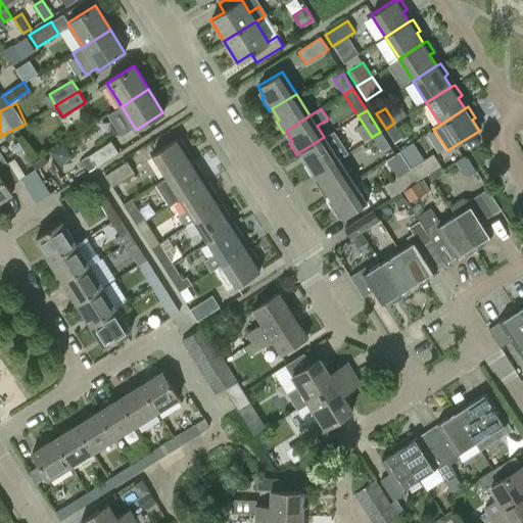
[(403,137),(394,123),(386,129),(395,143),(403,137)]
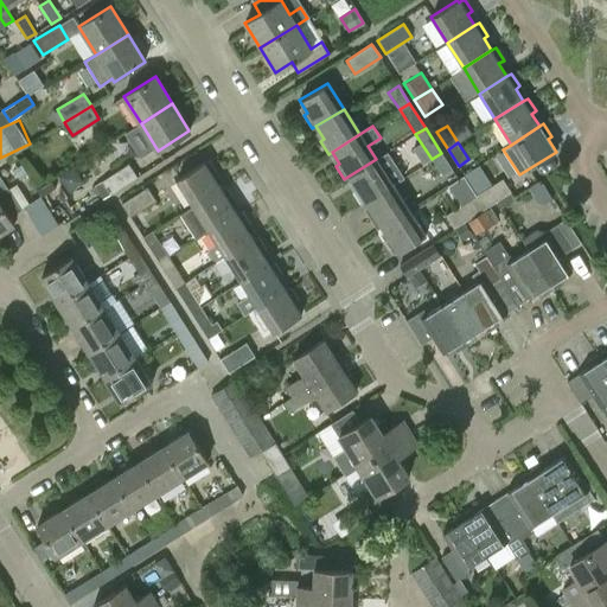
[(452,170),(441,153),(432,159),(442,176),(452,170)]
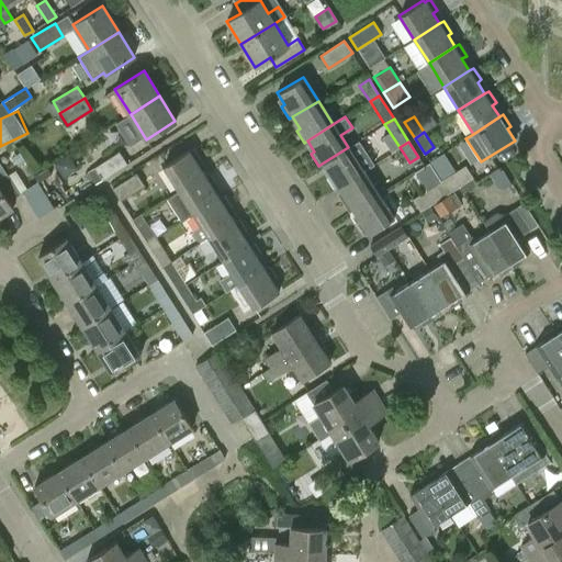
[(337,187),(337,188),(362,171),(348,147),(322,164),(329,175),(326,177),(334,189),(337,187)]
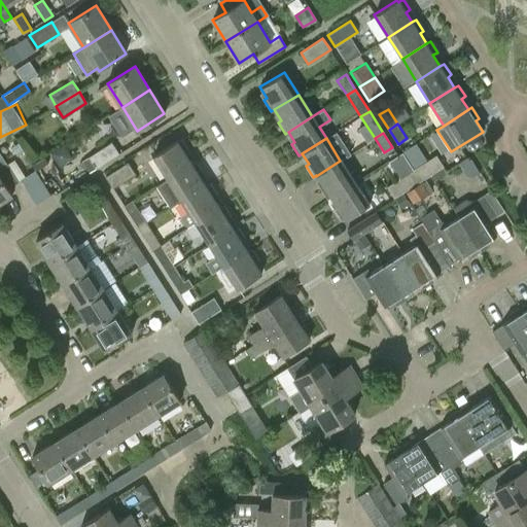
[(153,155),(168,178),(190,164),(184,153),(188,150),(181,139),(177,142),(176,140),(153,155)]
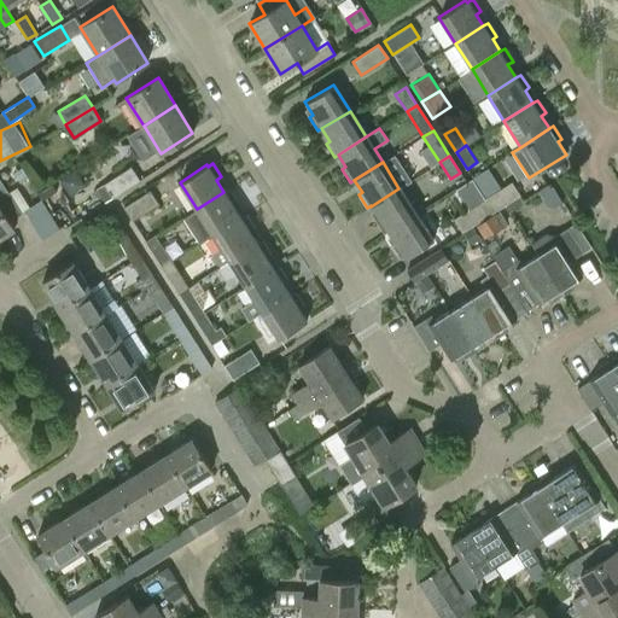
[(104,184),(95,190),(105,203),(112,198),(140,180),(130,167),(104,184)]
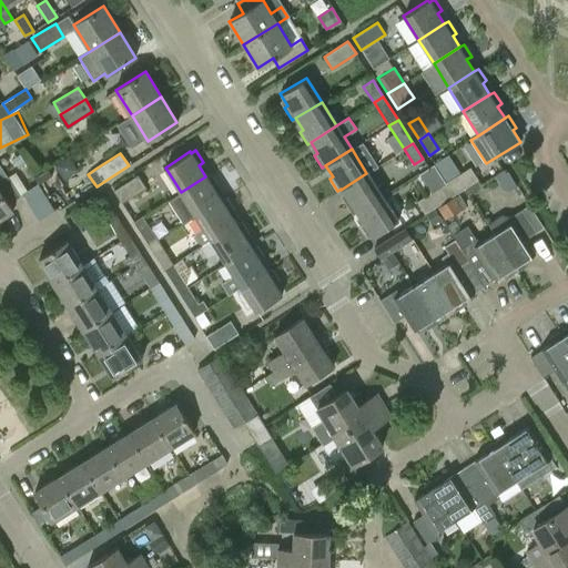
[(0,217),(11,211),(7,204),(20,196),(0,164),(0,217)]
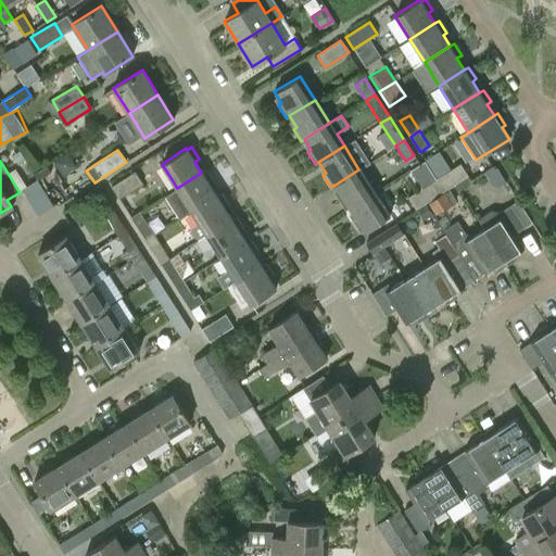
[(438,177),(431,181),(439,193),(469,174),(462,162),(451,168),(438,177)]
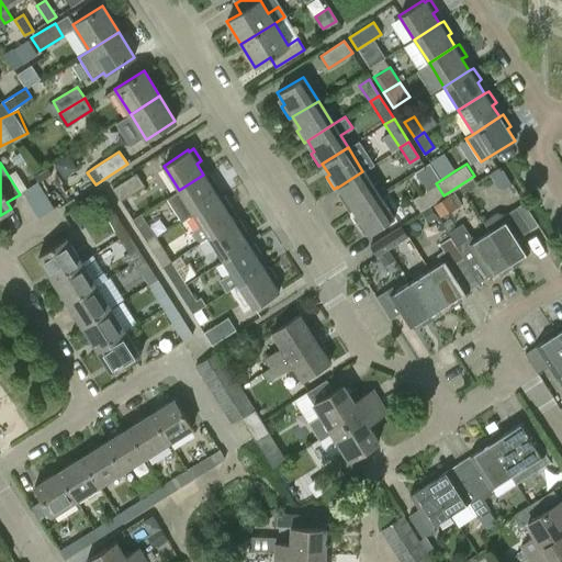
[(34,175),(38,182),(52,173),(47,167),(34,175)]
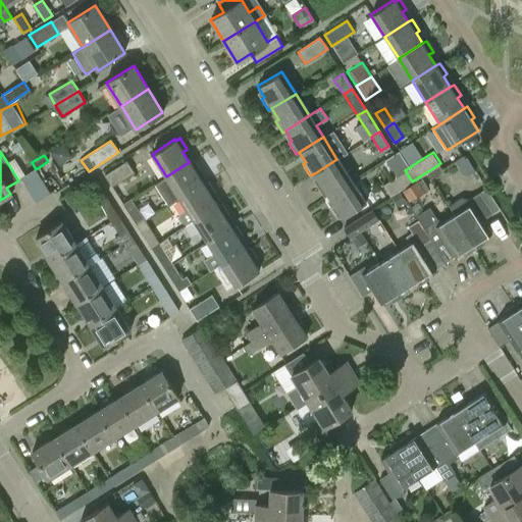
[(194,159),(189,162),(166,176),(156,183),(169,205),(180,199),(203,185),(196,174),(201,171),(194,159)]
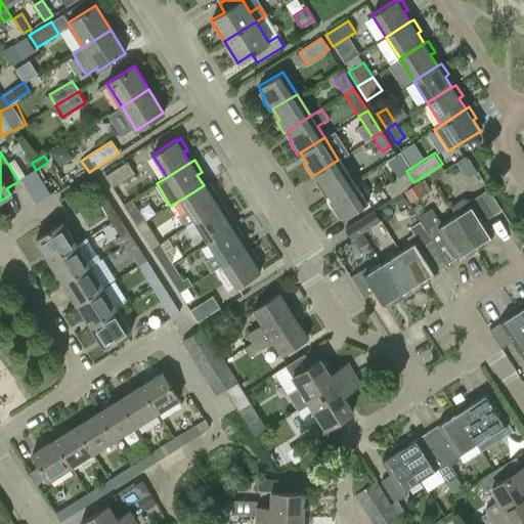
[(338,160),(314,175),(321,185),(317,187),(324,199),(329,197),(352,181),(338,160)]
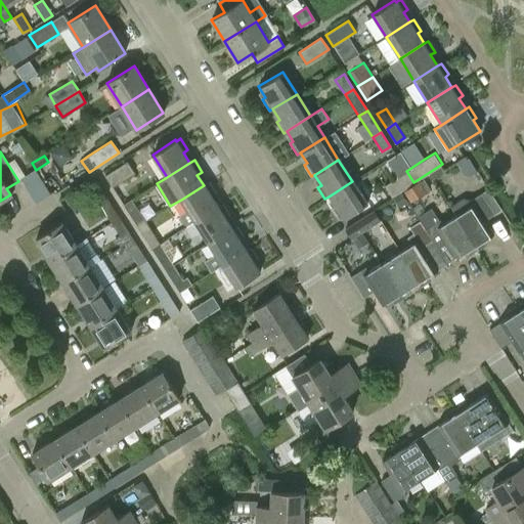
[(134,173),(127,162),(104,176),(112,187),(134,173)]
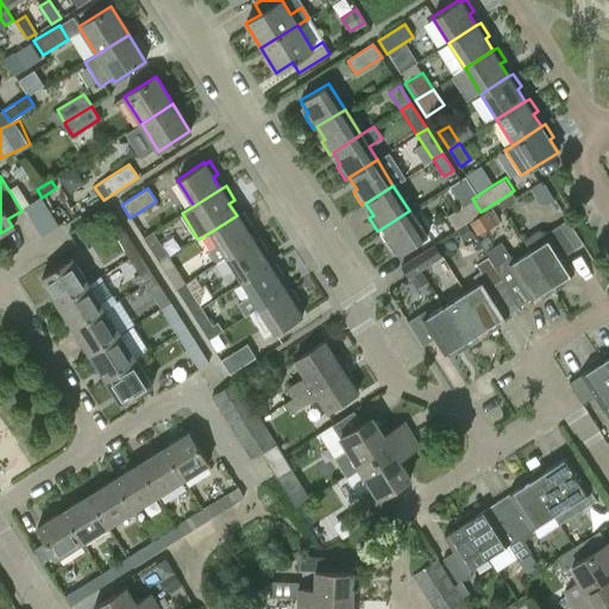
[(43,237),(58,226),(41,198),(25,208),(43,237)]
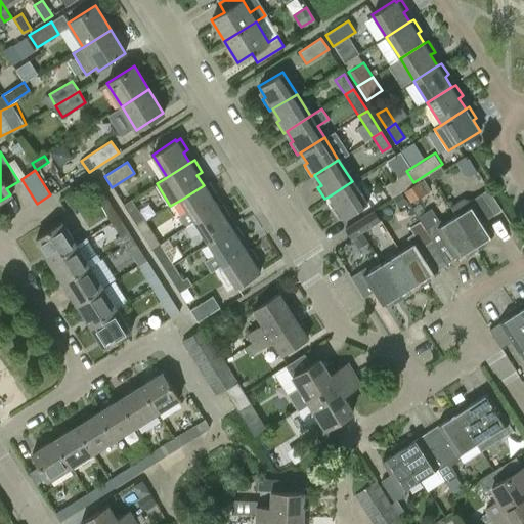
[(406,171),(386,184),(393,195),(413,182),(406,171)]
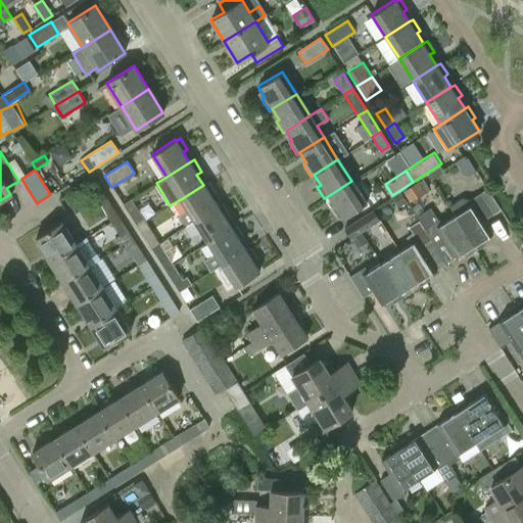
[(403,189),(408,195),(411,200),(427,191),(420,179),(403,189)]
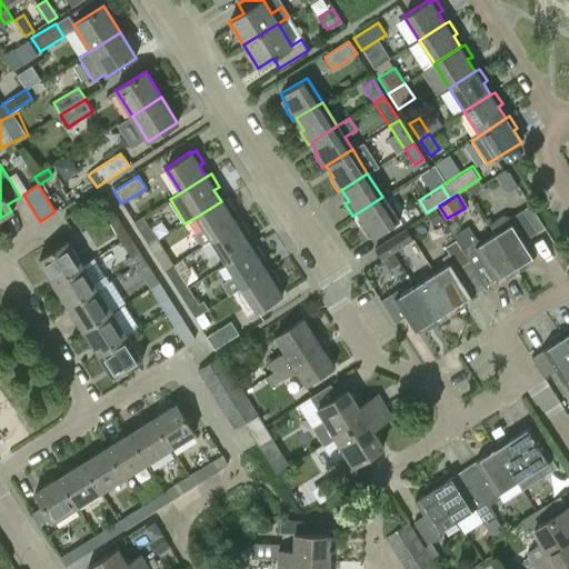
[(398,221),(382,197),(357,213),(363,225),(360,227),(368,239),(371,237),(398,221)]
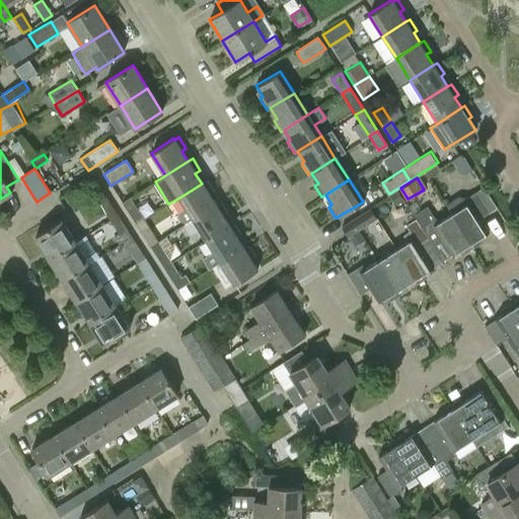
[(207,180),(202,183),(179,198),(186,208),(178,213),(184,223),(193,219),(215,205),(209,195),(214,191),(207,180)]
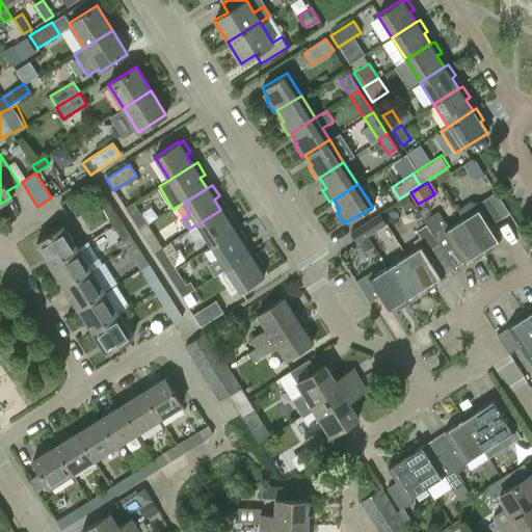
[(471,201),(458,209),(463,218),(462,219),(485,255),(491,250),(488,245),(493,243),(501,238),(493,223),(502,217),(509,213),(496,191),(488,195),(479,202),(471,201)]
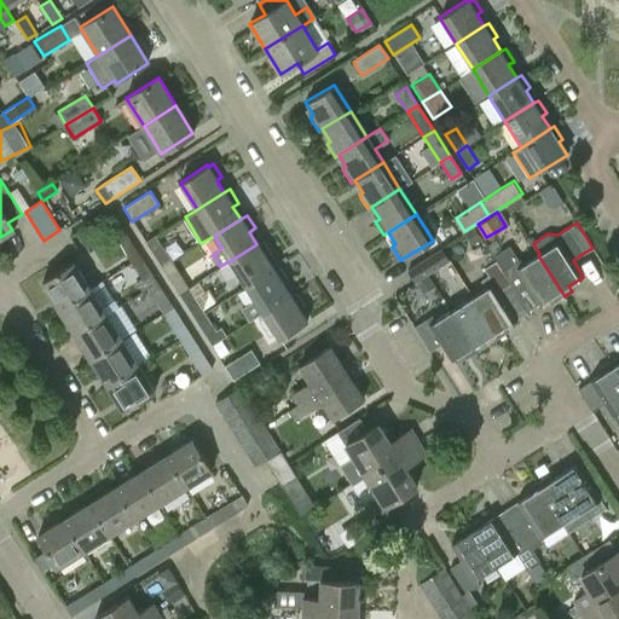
[(474,229),(466,233),(472,244),(480,238),(474,229)]
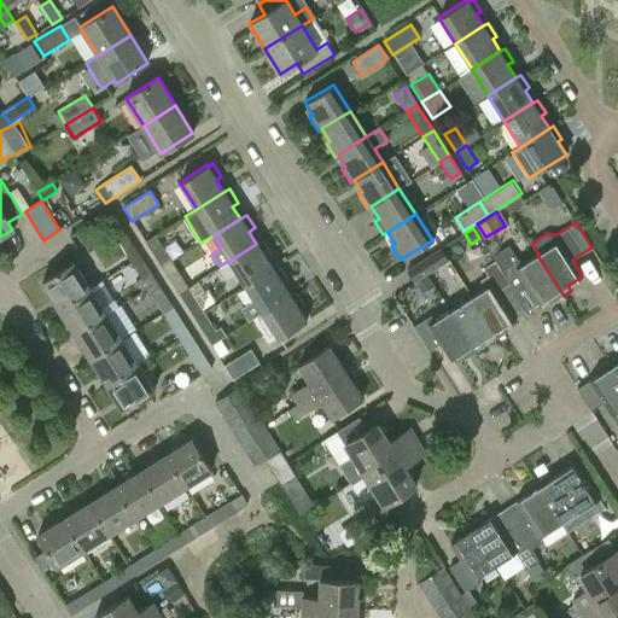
[(124,229),(114,237),(130,263),(141,256),(124,229)]
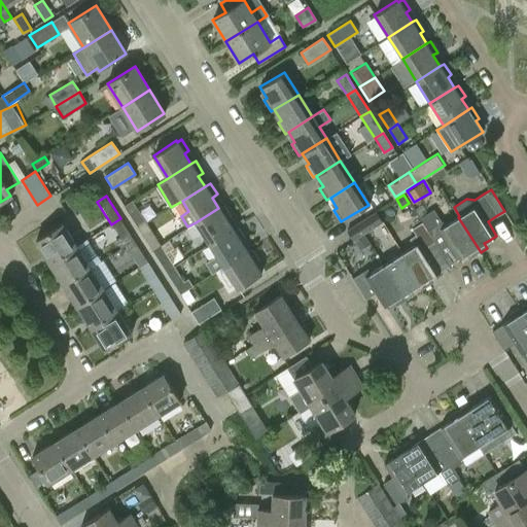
[(124,206),(138,227),(146,222),(132,201),(124,206)]
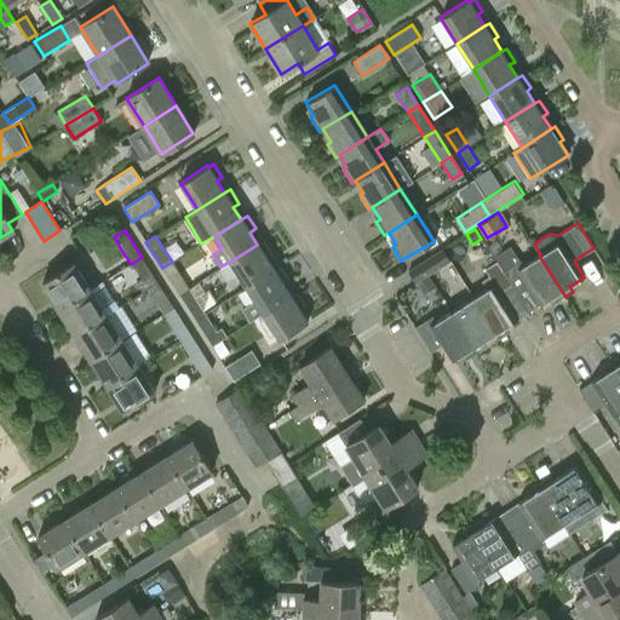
[(263,240),(257,245),(230,262),(246,287),(274,270),(265,257),(271,253),(263,240)]
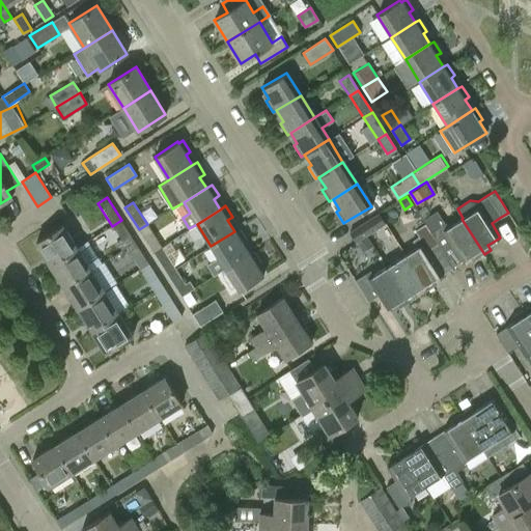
[(430,215),(423,220),(426,224),(425,224),(452,267),(463,260),(472,255),(475,253),(478,257),(484,254),(462,219),(450,226),(447,227),(444,222),(437,212),(430,215)]
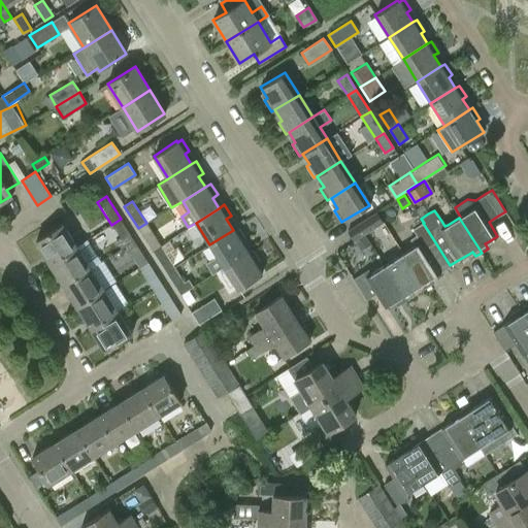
[(383,222),(376,211),(348,230),(355,240),(383,222)]
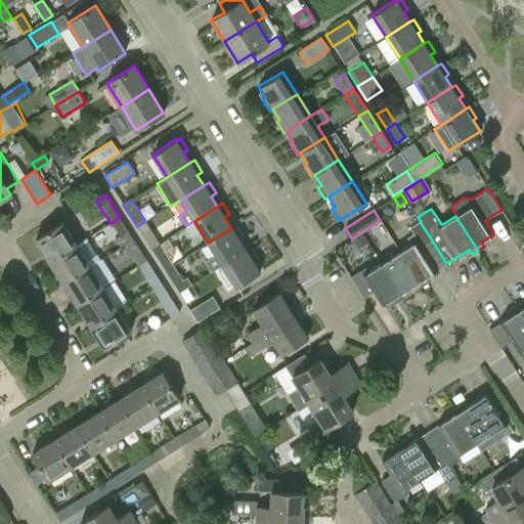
[(120,217),(111,223),(119,236),(124,244),(133,238),(120,217)]
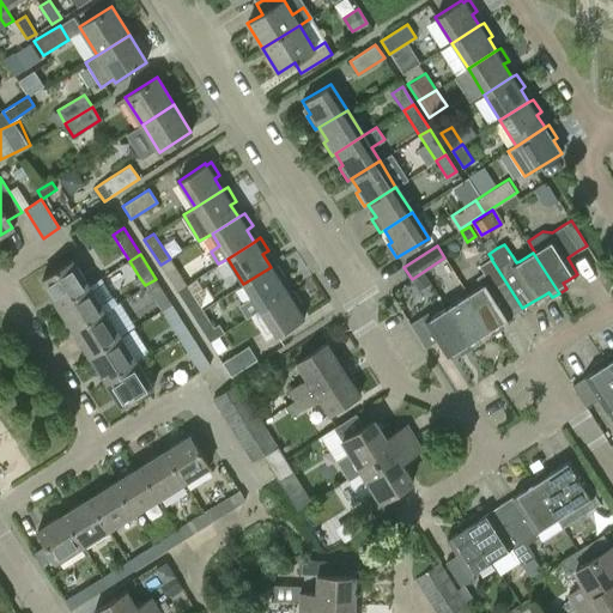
[(170,259),(161,265),(176,291),(187,284),(170,259)]
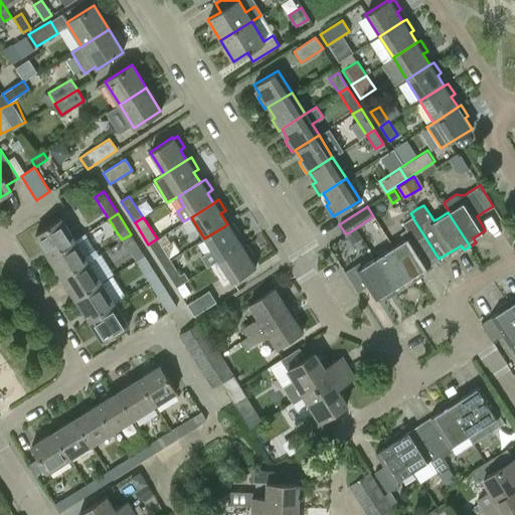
[(404,239),(392,247),(411,277),(410,277),(413,282),(419,278),(417,273),(421,271),(430,266),(428,265),(439,259),(412,217),(403,223),(406,229),(400,233),(404,239)]
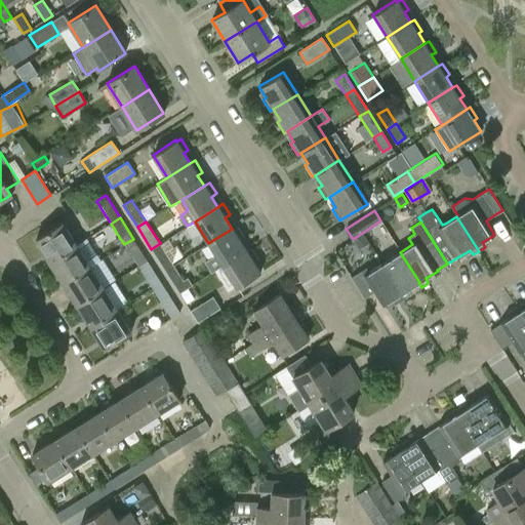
[(49,261),(76,245),(62,224),(35,240),(49,261)]
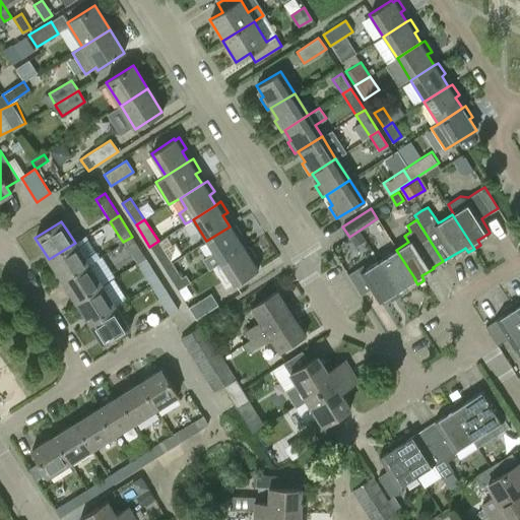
[(234,223),(230,226),(206,241),(213,252),(203,258),(210,269),(220,262),(243,248),(237,238),(241,235),(234,223)]
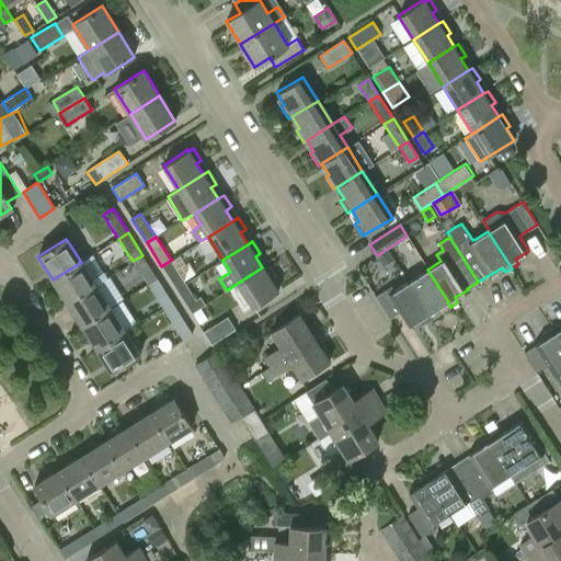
[(81,262),(53,279),(67,304),(95,285),(107,277),(92,254),(81,262)]
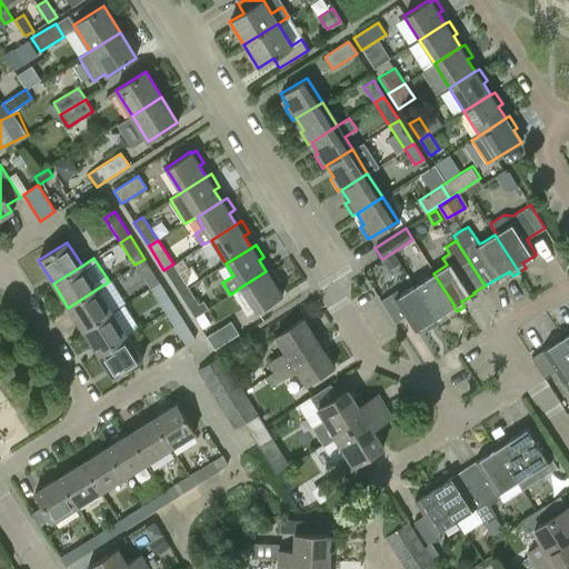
[(145,259),(135,265),(150,288),(159,282),(145,259)]
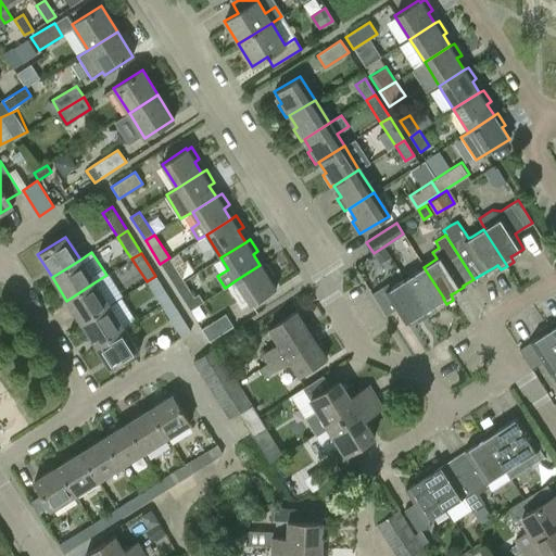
[(160,264),(174,286),(184,280),(169,257),(160,264)]
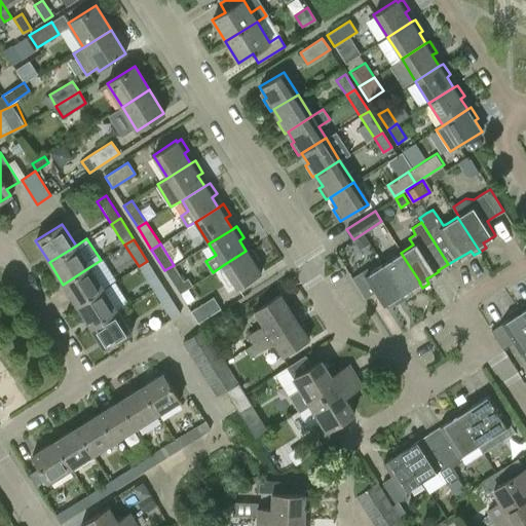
[(251,248),(246,251),(223,265),(237,288),(260,273),(254,262),(258,260),(251,248)]
